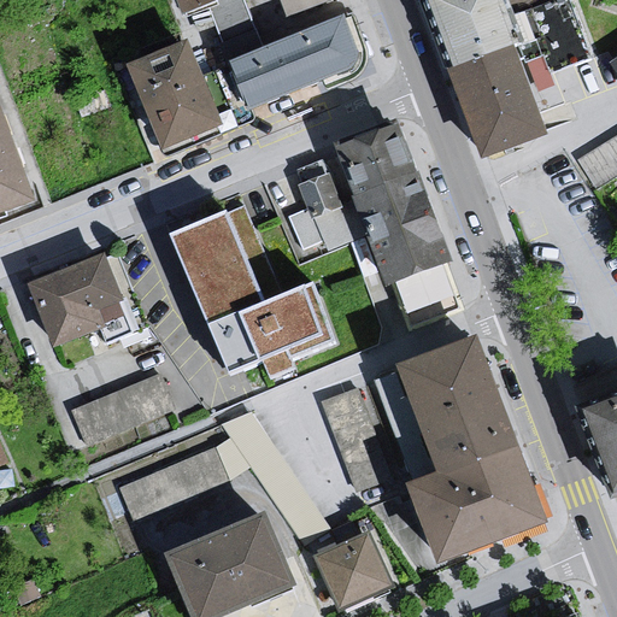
[(178,0),(184,12),(218,0),(178,0)]
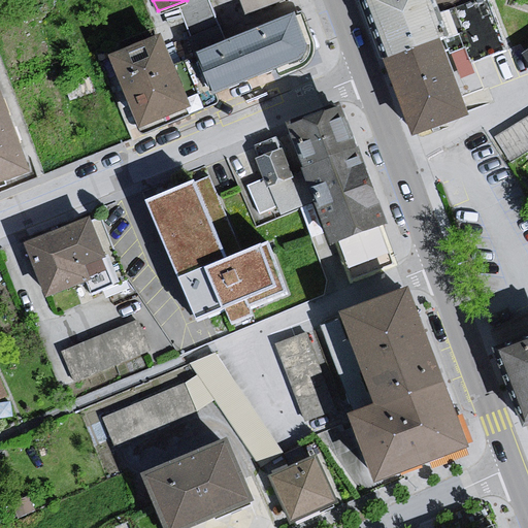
[(272,0),(243,0),(248,9),(272,0)]
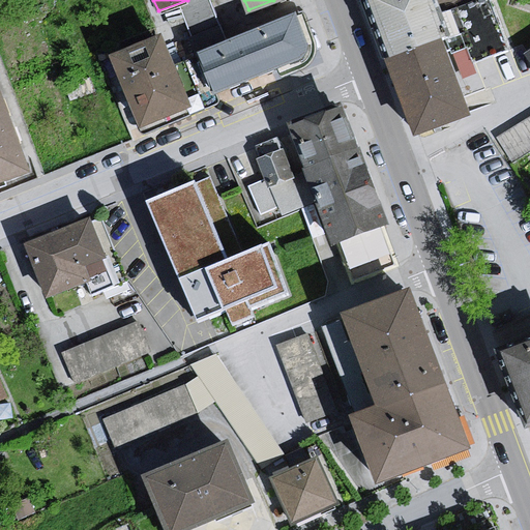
[(443,38),(430,0),(369,0),(390,57),(443,38)]
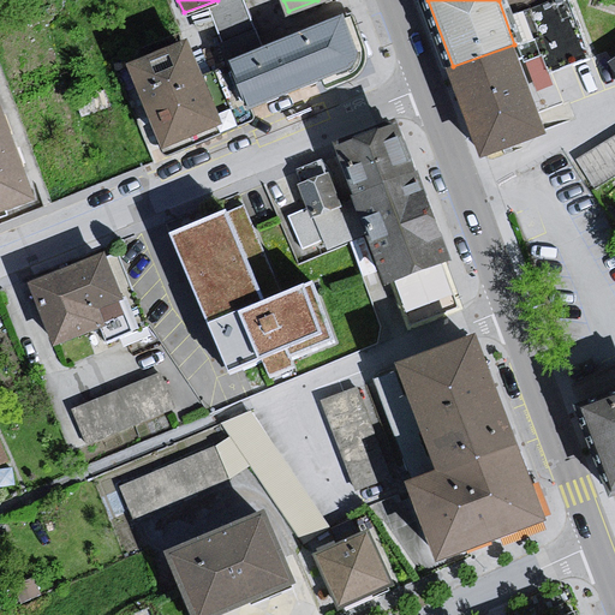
[(352,9),(342,12),(356,49),(356,57),(350,66),(322,77),(326,89),(352,77),(358,72),(363,66),(366,58),(365,48),(352,9)]
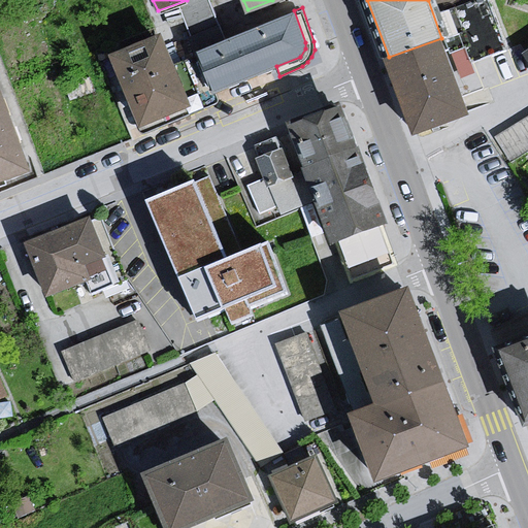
[(294,10),(195,51),(211,92),(276,66),(300,57),(305,48),(305,42),(294,10)]
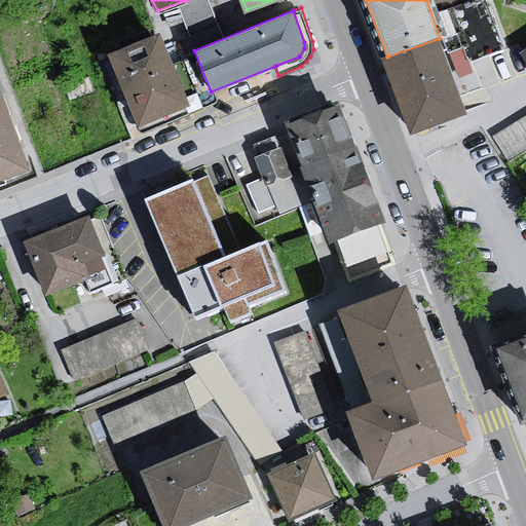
[(189,103),(160,32),(108,52),(138,124),(189,103)]
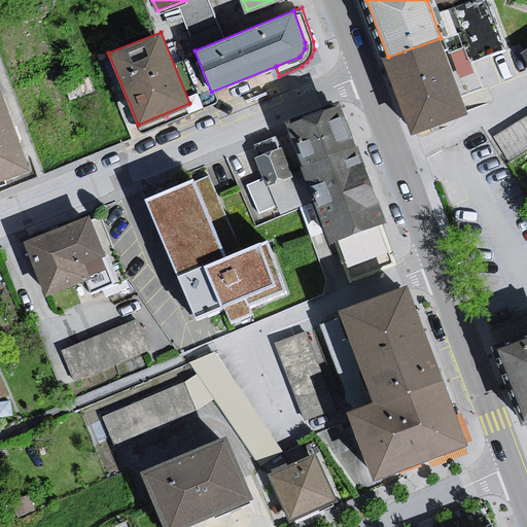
[(388,57),(414,132),(467,113),(441,38),(388,57)]
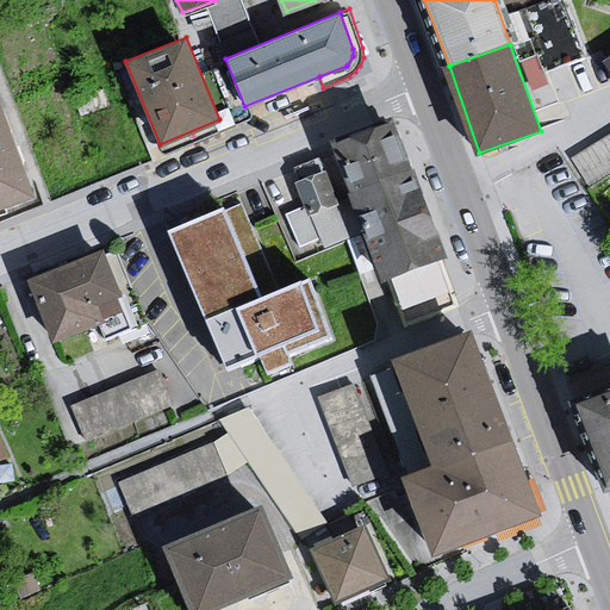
[(0,119),(0,206),(27,197),(0,119)]
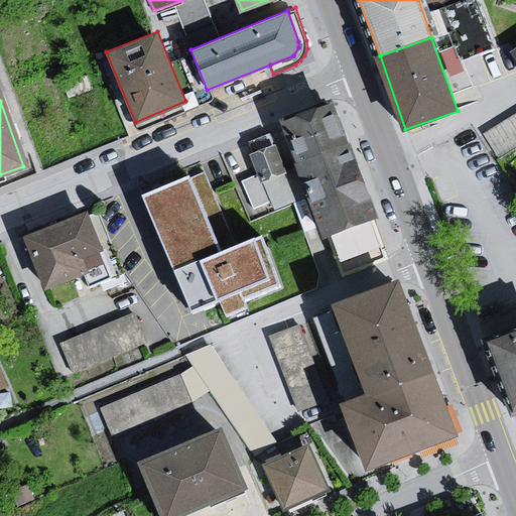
[(334,109),(285,127),(299,165),(311,197),(326,234),(374,216),(334,109)]
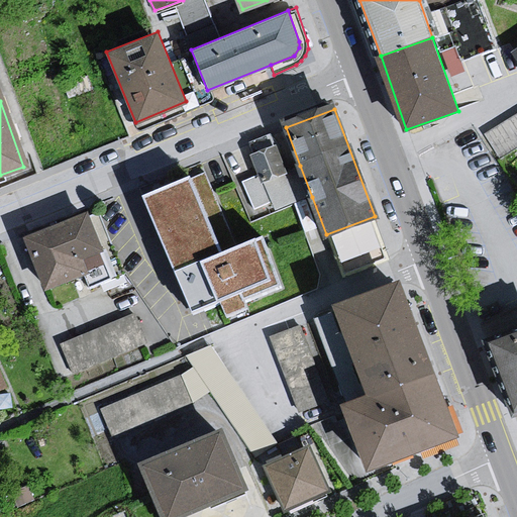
[(497,148),(516,139),(516,111),(486,125),(497,148)]
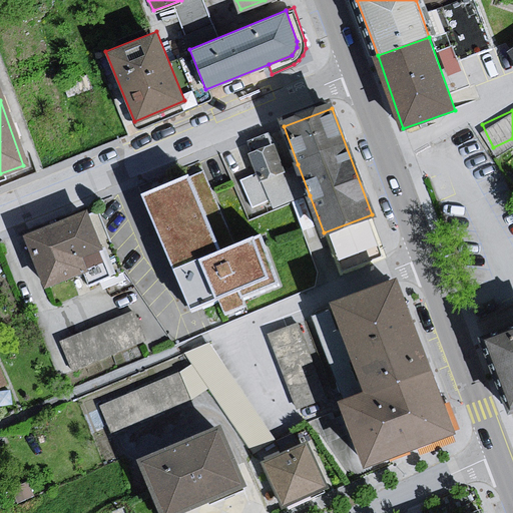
[(274,143),(249,153),(257,172),(260,178),(283,170),(274,143)]
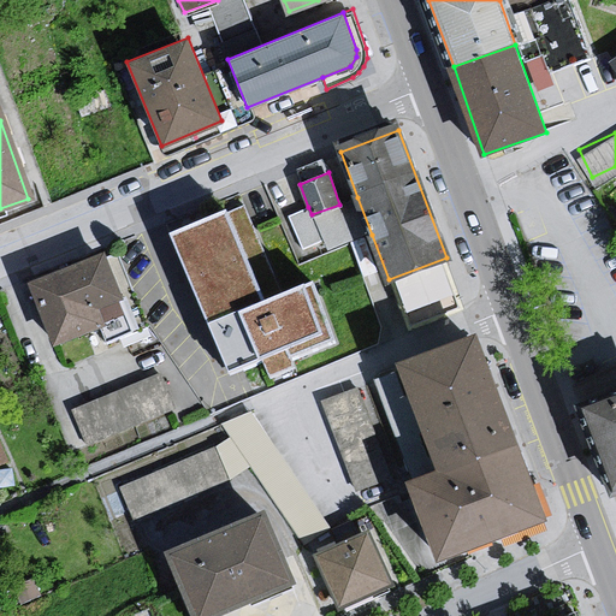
[(312,214),(308,207),(286,215),(302,250),(324,241),(329,253),(349,243),(372,235),(357,197),(339,205),(312,214)]
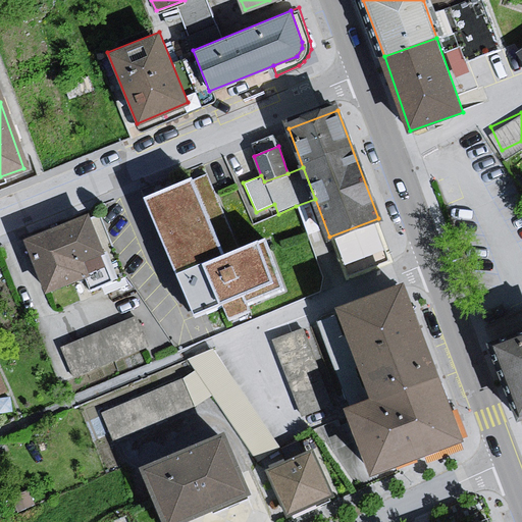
[(206,174),(146,197),(194,318),(222,306),(228,321),(250,311),(248,305),(284,291),(265,237),(238,248),(215,195),(206,174)]
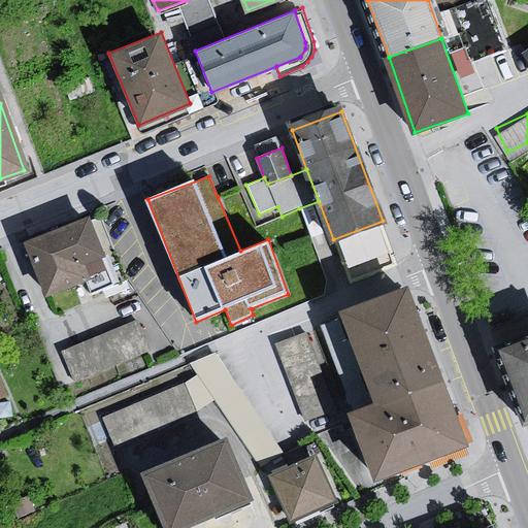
[(396,261),(383,221),(333,239),(349,278),(396,261)]
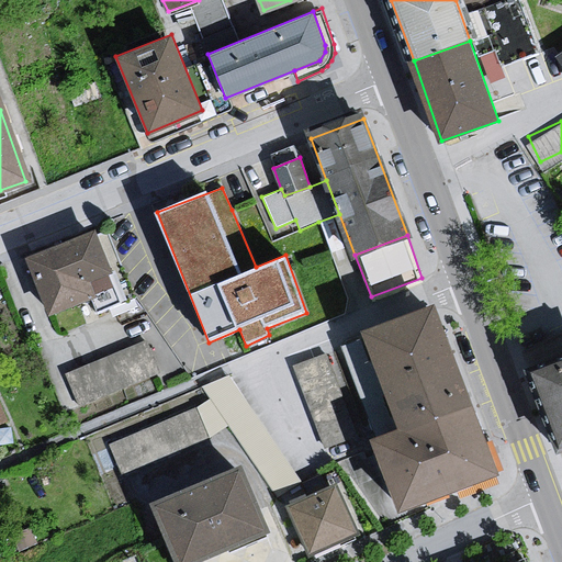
[(104,244),(29,270),(54,328),(98,312),(104,304),(117,299),(116,293),(121,282),(104,244)]
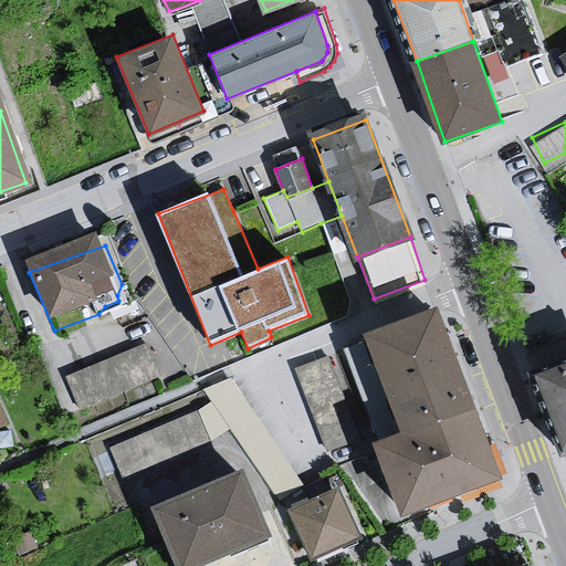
[(500,475),(440,318),(368,344),(404,431),(375,442),(400,513),(500,475)]
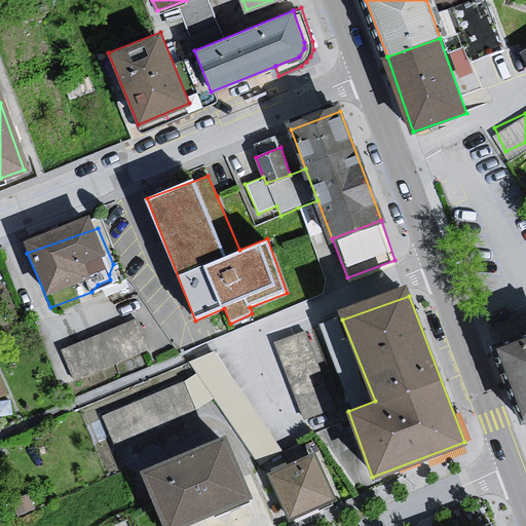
[(137,325),(60,352),(80,392),(153,362),(137,325)]
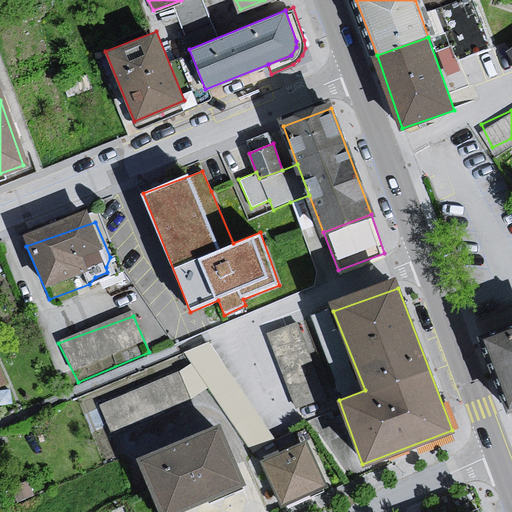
[(299,323),(268,335),(297,410),(327,399),(299,323)]
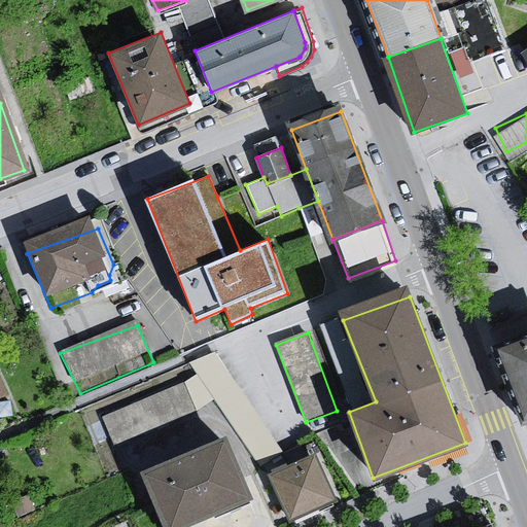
[(526,337),(495,348),(520,418),(526,415),(526,337)]
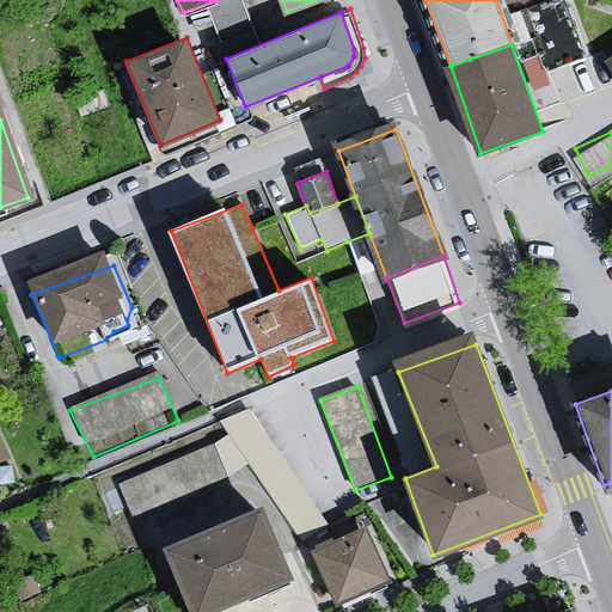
[(249,408),(220,420),(228,434),(212,444),(226,479),(249,464),(301,543),(329,525),(249,408)]
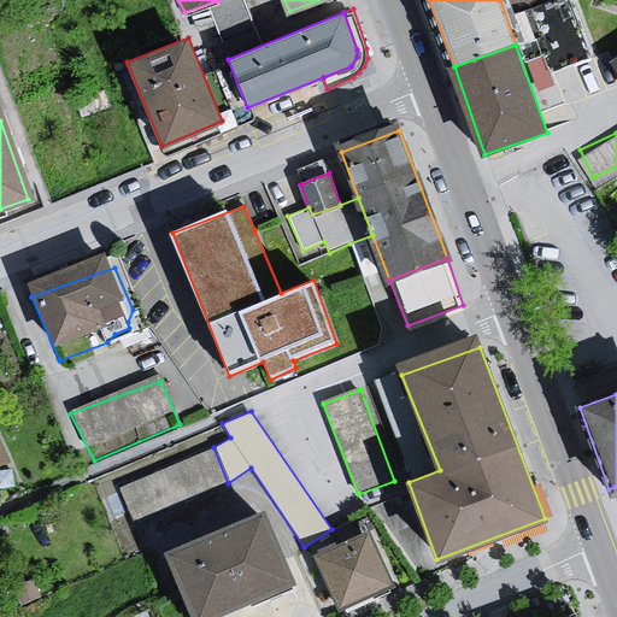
[(0,447),(0,475),(11,471),(0,447)]
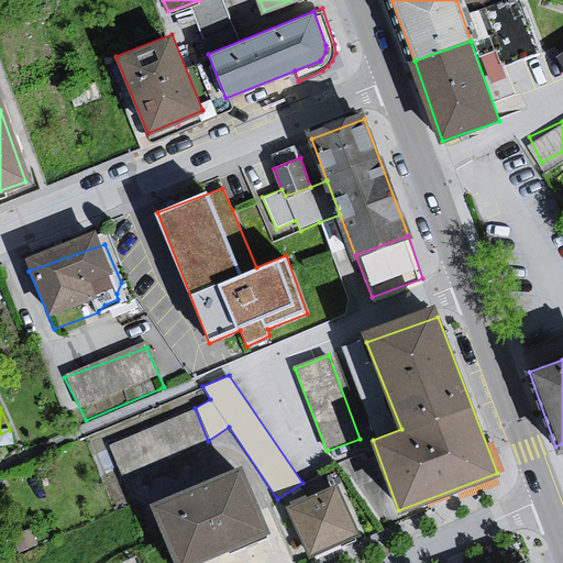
[(195,408),(106,444),(120,477),(208,441),(195,408)]
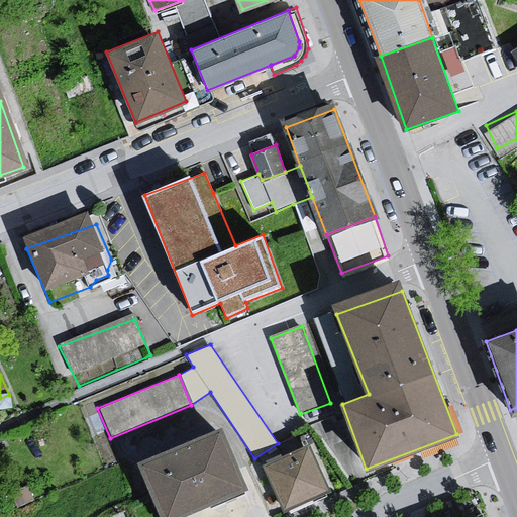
[(223,434),(137,471),(158,516),(187,516),(247,492),(223,434)]
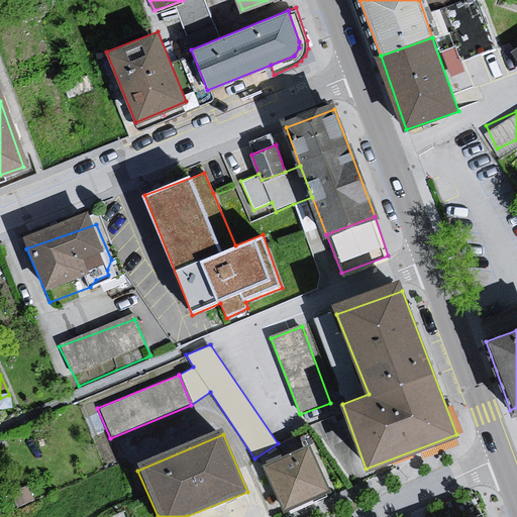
[(308,445),(262,466),(282,510),(328,490),(308,445)]
